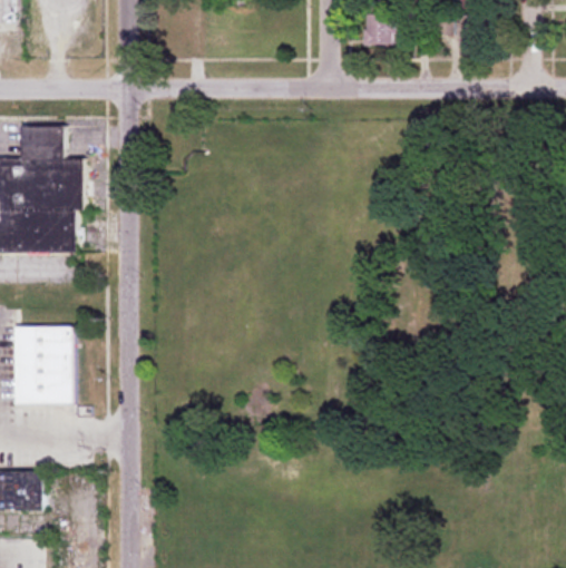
[(0,21),(12,21),(12,0),(0,0),(0,21)]
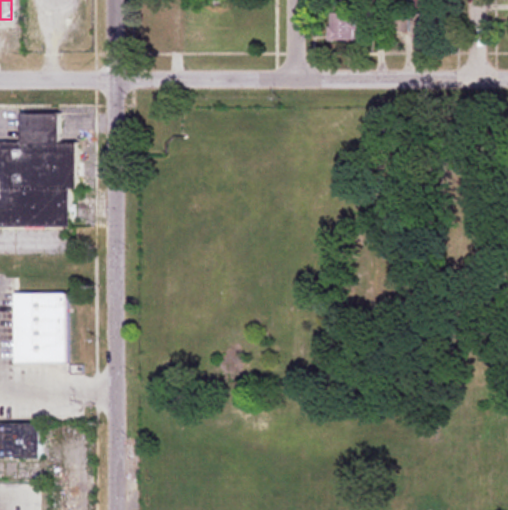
[(326,11),(326,39),(356,40),(356,12),(326,11)]
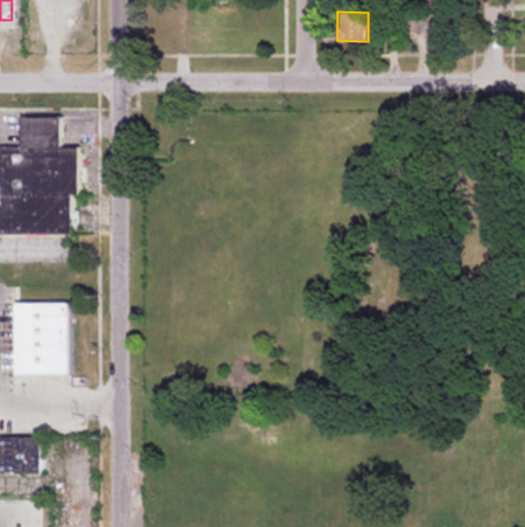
[(424,13),(424,41),(450,41),(450,13),(424,13)]
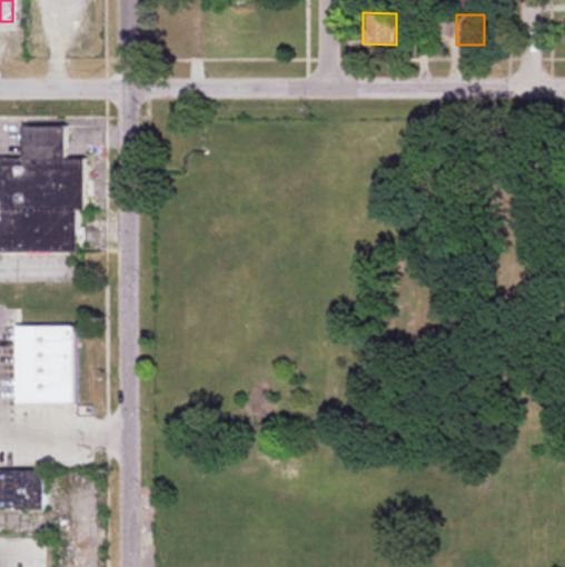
[(80,157),(63,157),(63,125),(20,125),(20,158),(0,157),(0,250),(79,251),(80,157)]
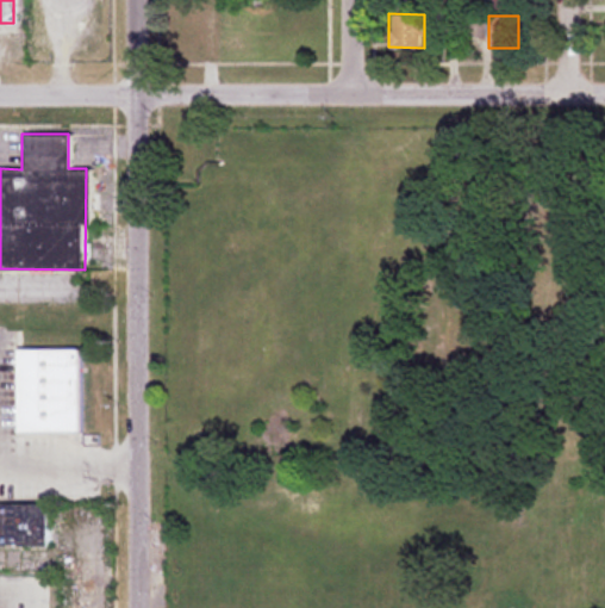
[(16,429),(76,429),(76,348),(16,348),(16,429)]
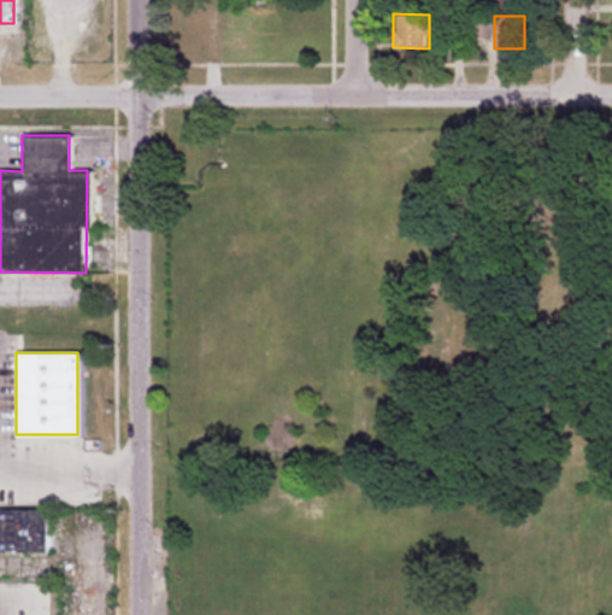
[(45,508),(0,508),(0,551),(45,551),(45,508)]
